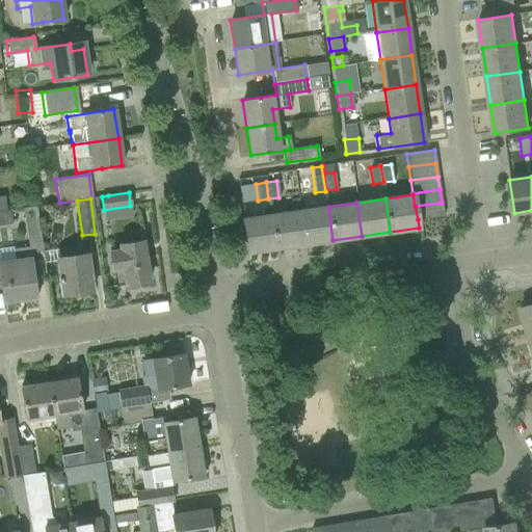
[(442,203),(415,206),(418,219),(444,216),(442,203)]
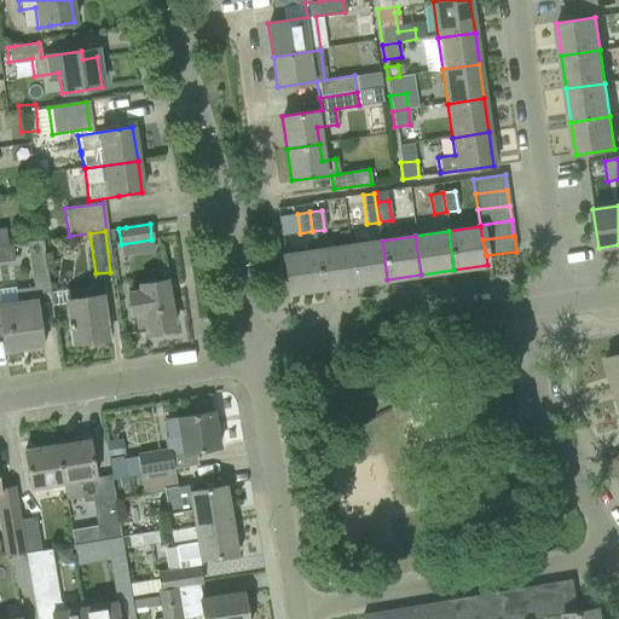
[(0,331),(1,333),(4,352),(42,347),(39,323),(35,300),(34,295),(48,293),(42,244),(41,241),(27,242),(28,254),(33,288),(15,290),(16,302),(0,304),(0,331)]
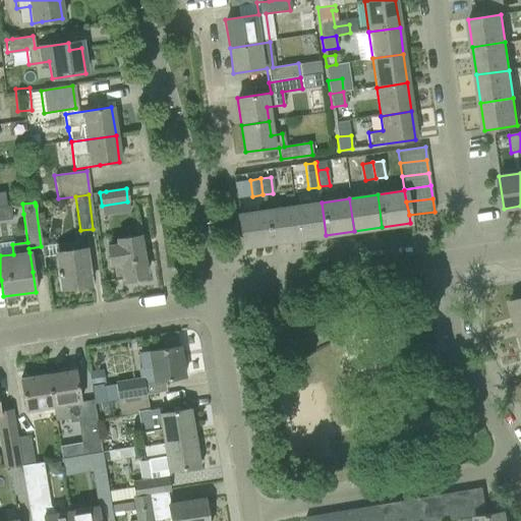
[(322,203),(293,207),(298,239),(326,235),(322,203)]
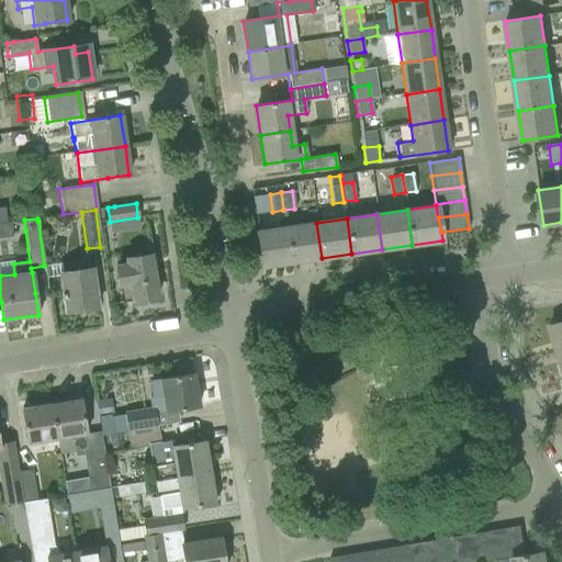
[(6,223),(0,223),(0,238),(11,237),(10,223),(6,223)]
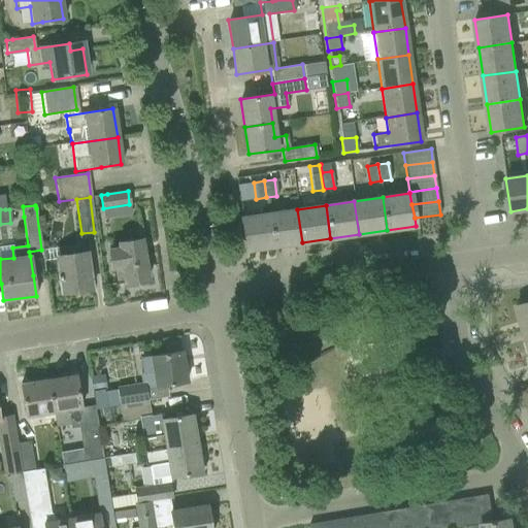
[(297,209),(269,213),(273,246),(302,242),(297,209)]
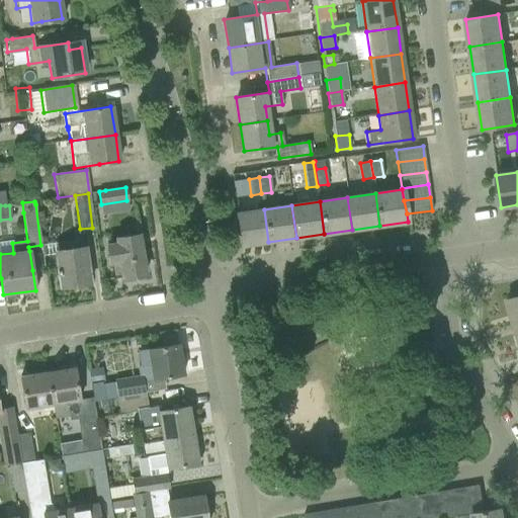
[(264,209),(236,213),(241,246),(268,242),(264,209)]
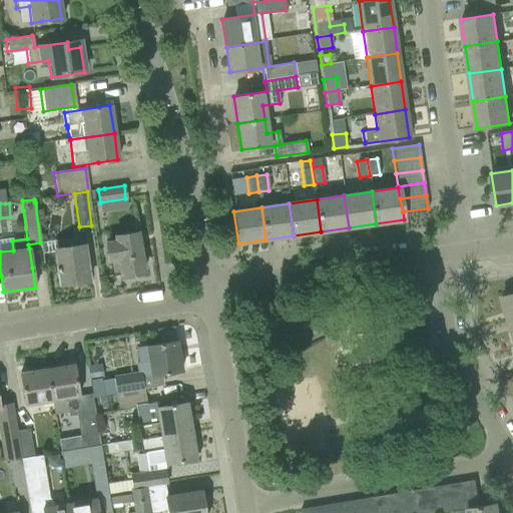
[(143,271),(137,232),(113,236),(113,239),(105,240),(111,276),(143,271)]
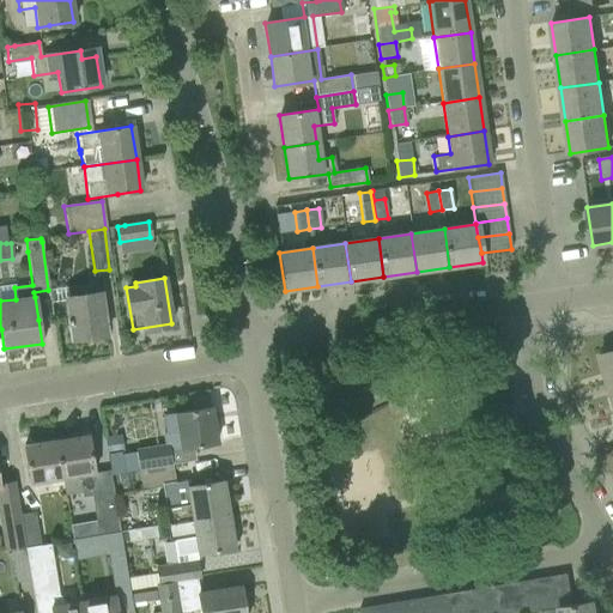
[(66,287),(49,290),(52,315),(66,313),(71,339),(107,334),(101,292),(67,297),(66,287)]
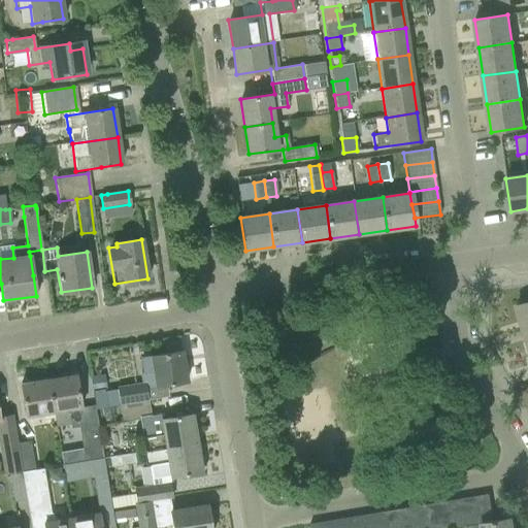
[(527,301),(516,306),(523,331),(527,329),(527,301)]
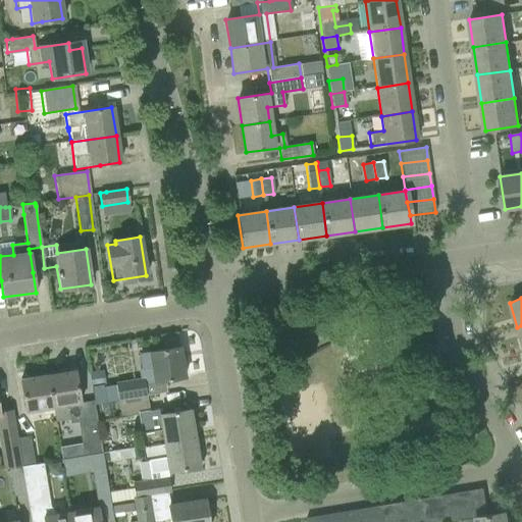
[(114,382),(117,401),(146,397),(144,383),(184,377),(178,347),(139,354),(143,378),(114,382)]
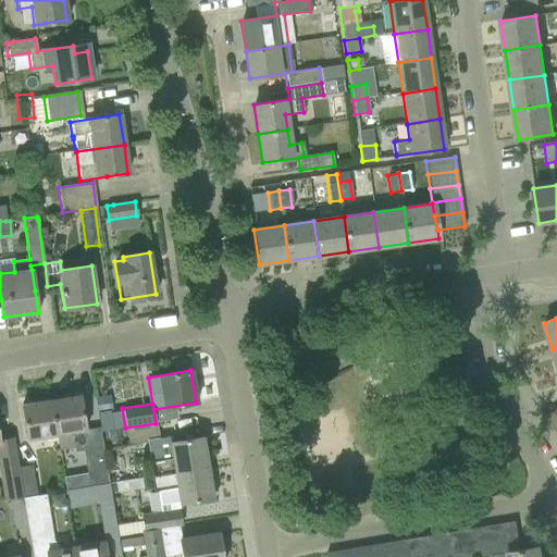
[(94,398),(96,412),(111,410),(108,395),(94,398)]
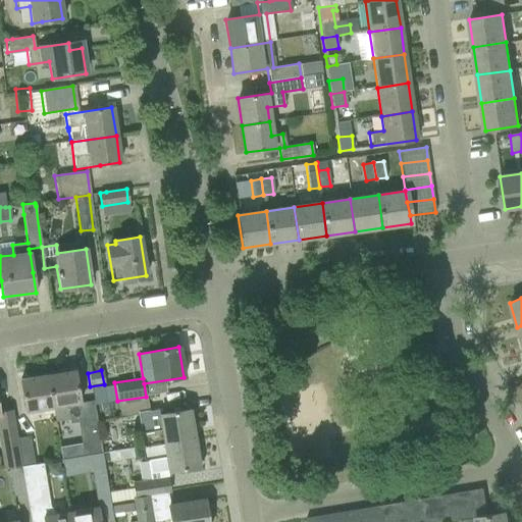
[(74,371),(47,375),(52,407),(51,408),(54,422),(68,420),(68,423),(83,421),(74,371)]
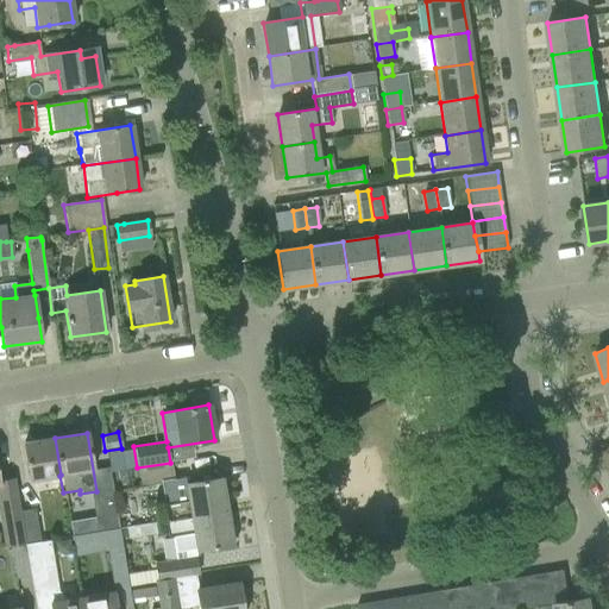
[(23,443),(27,466),(30,481),(60,476),(61,475),(55,438),(23,443)]
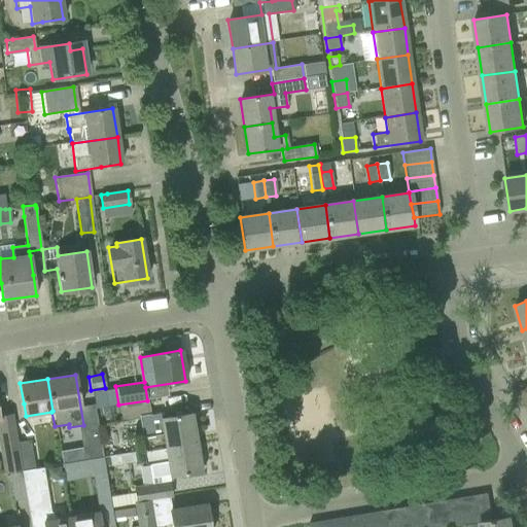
[(149,415),(147,400),(118,405),(121,419),(149,415)]
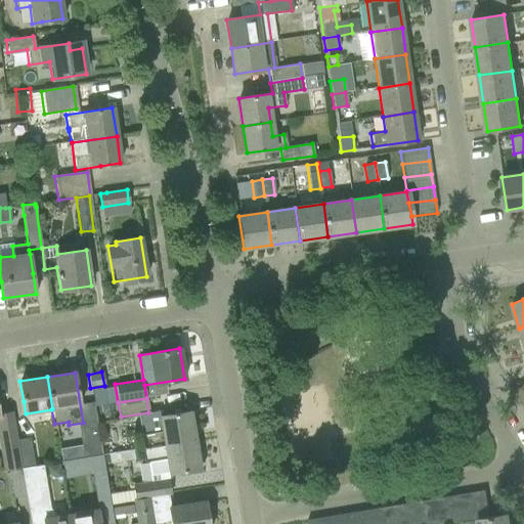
[(139,433),(142,448),(194,440),(190,411),(160,416),(162,429),(139,433)]
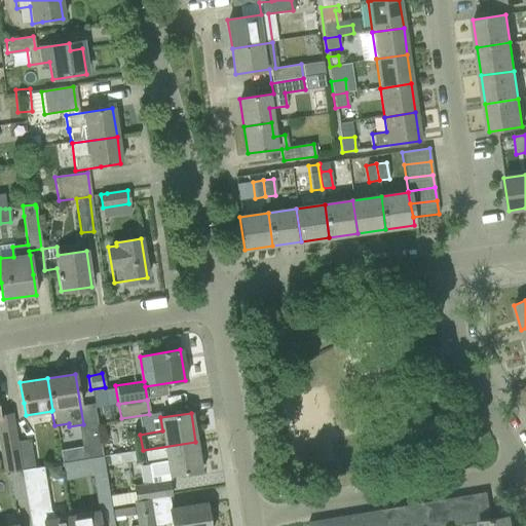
[(21,471),(16,442),(13,425),(0,427),(0,442),(5,474),(9,473),(21,471)]
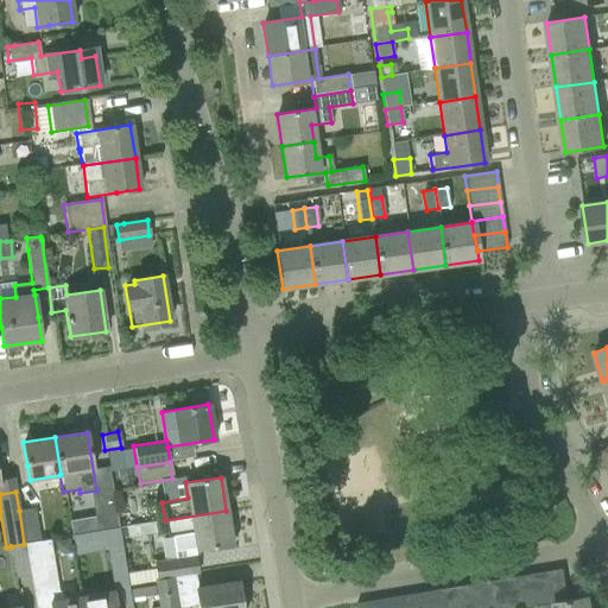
[(97,498),(102,530),(102,531),(118,529),(113,495),(97,498)]
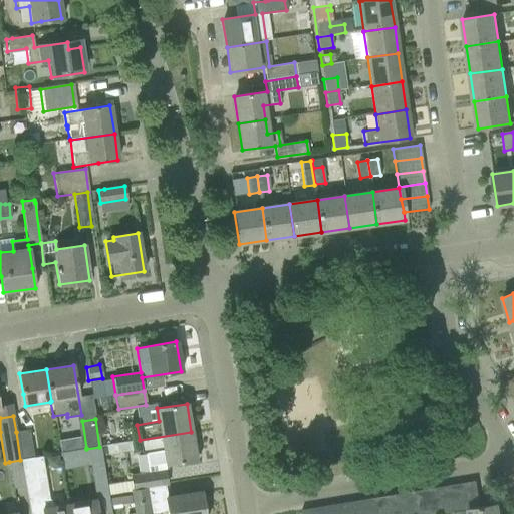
[(28,430),(16,432),(20,460),(42,457),(42,455),(32,457),(28,430)]
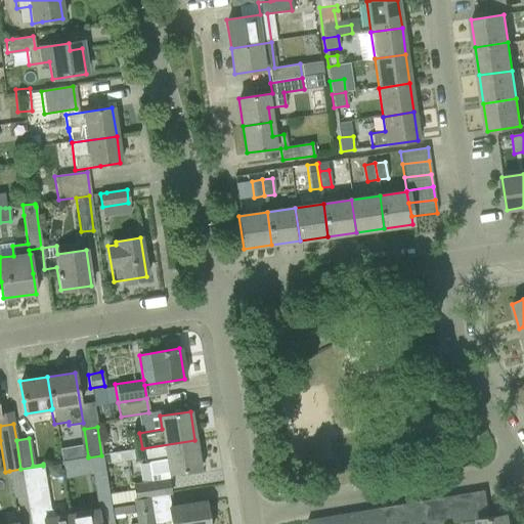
[(203,465),(201,453),(197,452),(194,440),(142,448),(144,461),(147,461),(149,476),(169,473),(200,468),(200,467),(203,465)]
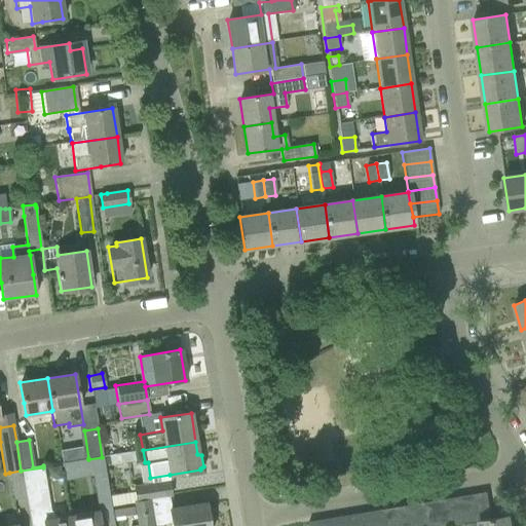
[(108,455),(110,466),(135,461),(133,451),(108,455)]
